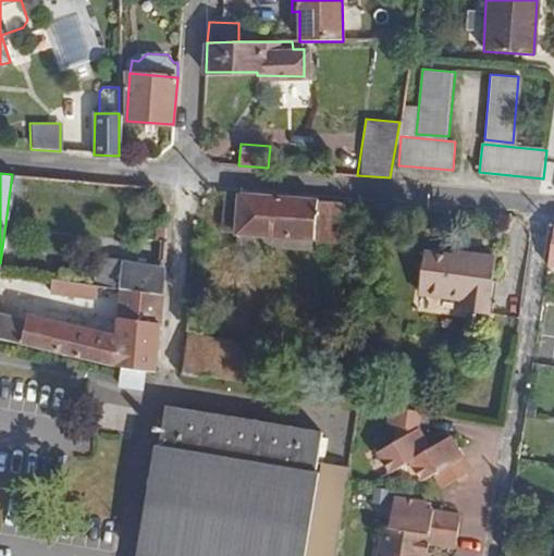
[(339,243),(341,201),(225,193),(223,225),(229,232),(242,233),(318,241),(339,243)]
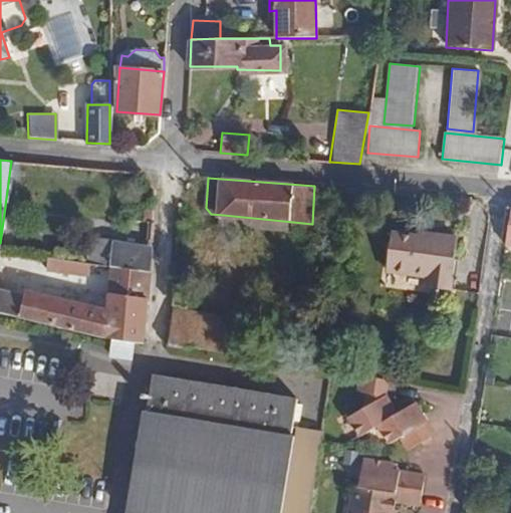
[(342,188),(319,186),(317,196),(341,198),(342,188)]
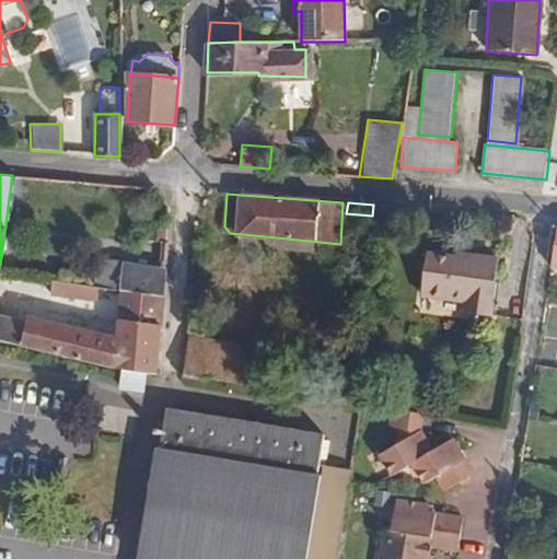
[(386,220),(387,206),(373,205),(372,216),(372,218),(386,220)]
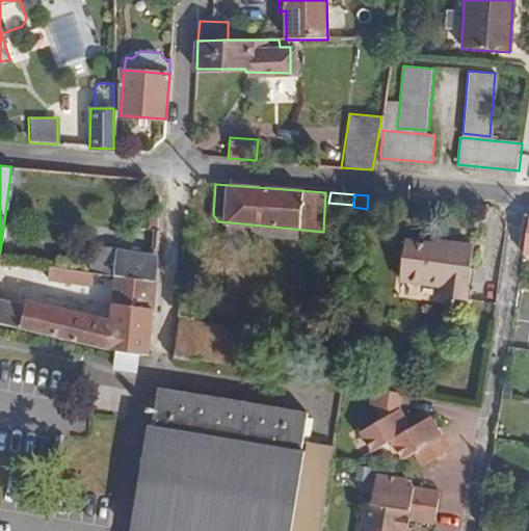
[(367,209),(353,207),(350,223),(364,226),(367,209)]
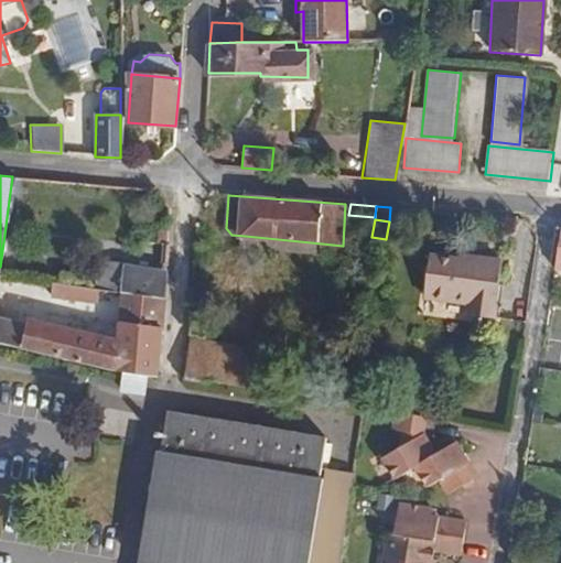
[(322,244),(245,236),(244,247),(320,252),(322,244)]
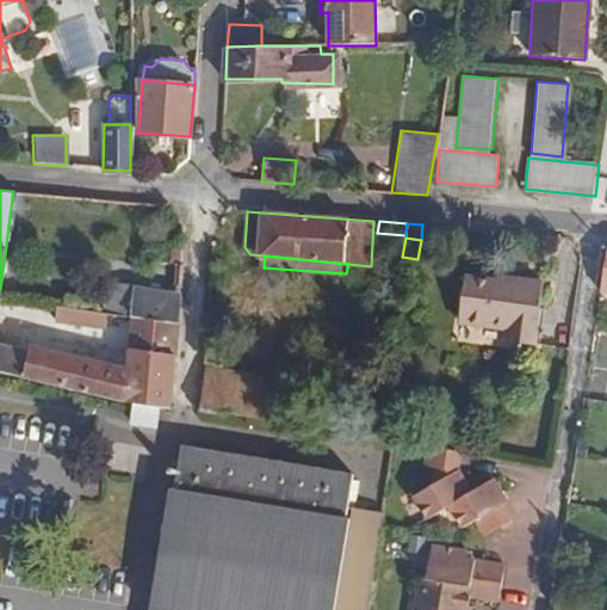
[(515,287),(466,282),(463,322),(503,327),(502,340),(539,344),(545,283),(516,281),(515,287)]
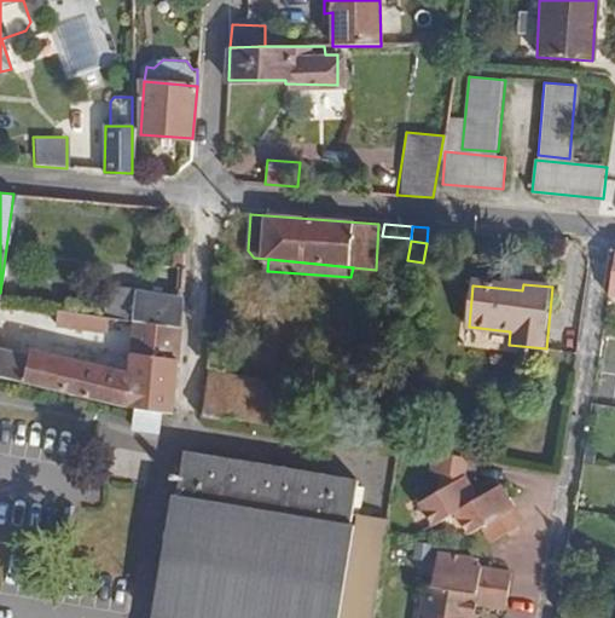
[(103,286),(97,316),(134,322),(137,294),(138,289),(103,286)]
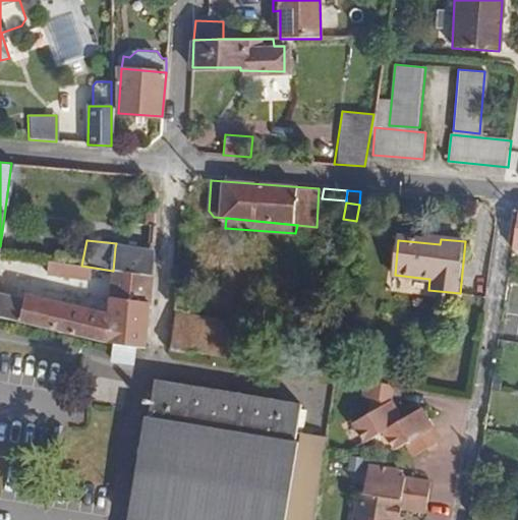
[(151,275),(153,252),(115,247),(113,271),(151,275)]
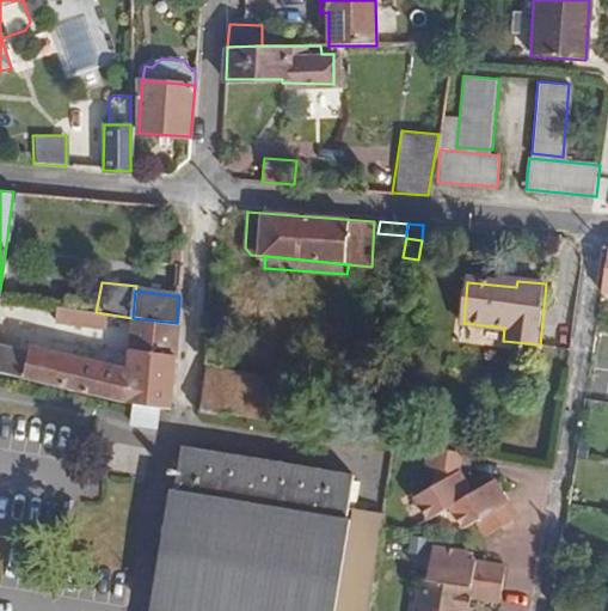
[(130,350),(133,318),(57,307),(53,340),(130,350)]
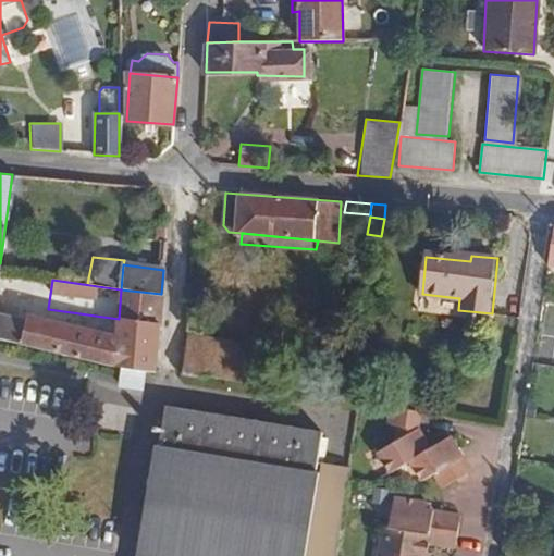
[(156,368),(161,294),(121,289),(119,319),(118,336),(27,316),(26,319),(0,313),(0,338),(123,368),(144,371),(156,372),(156,368)]
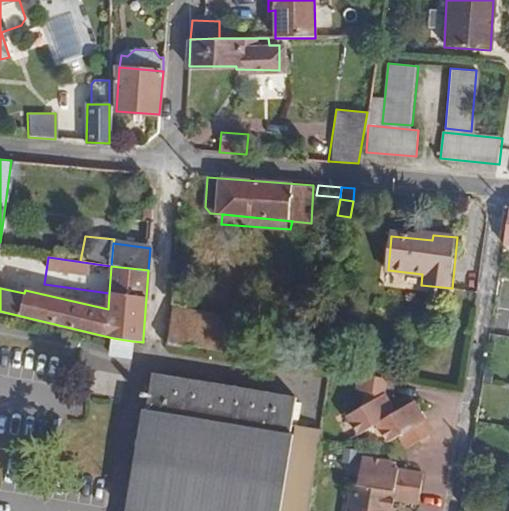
[(218,350),(221,313),(170,304),(167,342),(218,350)]
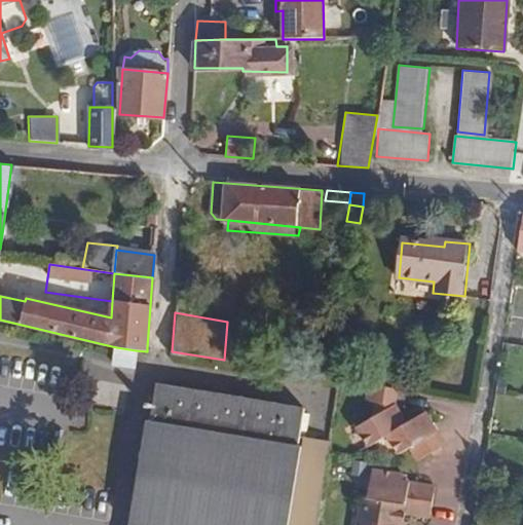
[(134,367),(136,350),(116,347),(115,365),(134,367)]
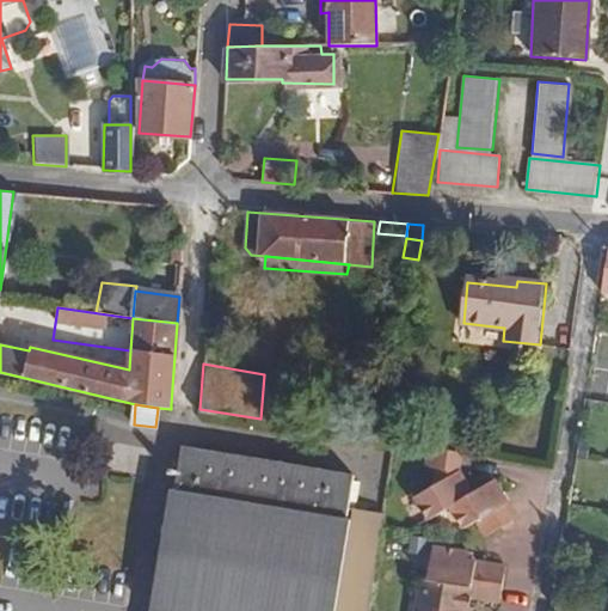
[(458,471),(461,452),(448,450),(427,446),(423,466),(430,468),(429,477),(436,487),(415,502),(429,523),(450,507),(467,530),(479,520),(490,535),(504,524),(507,526),(515,519),(513,518),(515,515),(504,501),(508,500),(491,477),(472,492),(458,471)]
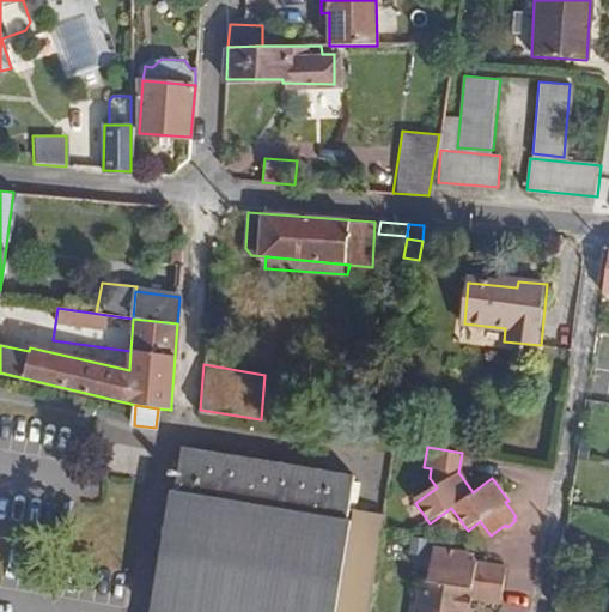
[(367,611),(382,526),(354,522),(347,521),(352,494),(354,478),(181,449),(177,472),(174,490),(171,490),(151,611),(152,611),(367,611)]
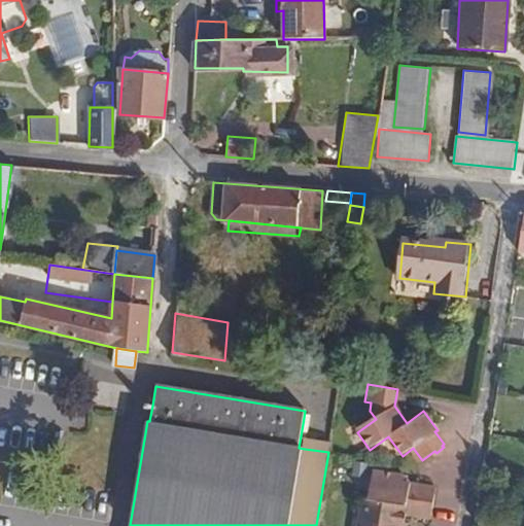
[(305,449),(309,425),(303,424),(299,448),(305,449)]
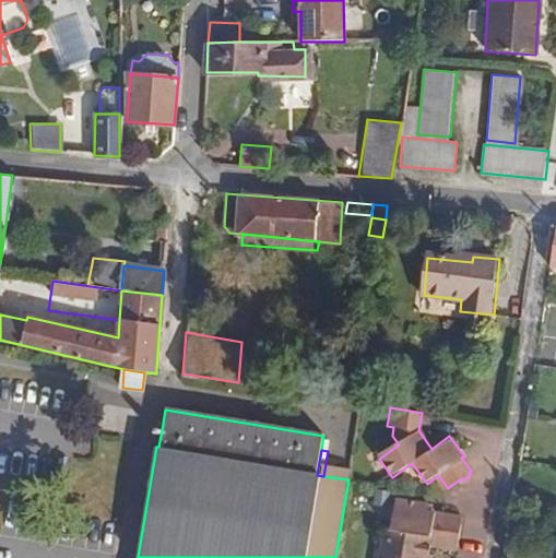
[(464,515),(438,510),(432,503),(395,498),(391,519),(461,531),(464,515)]
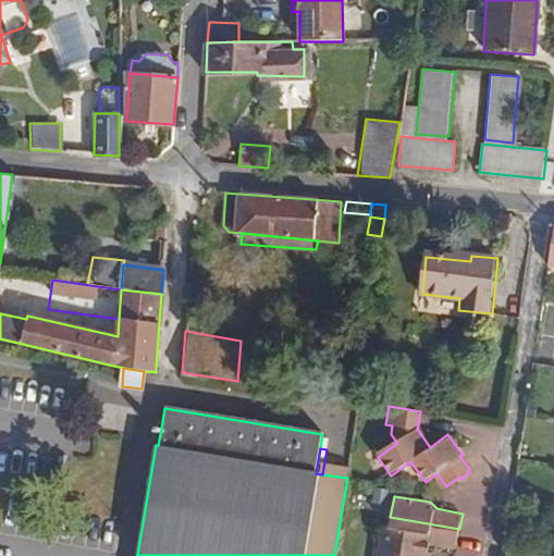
[(457,546),(459,529),(390,517),(389,523),(383,522),(379,551),(414,555),(427,555),(430,541),(457,546)]
